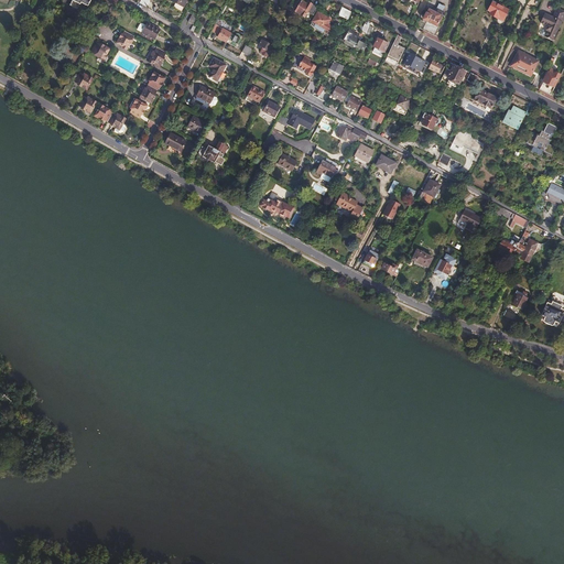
[(72,0),(69,6),(77,10),(78,8),(79,9),(83,3),(87,7),(90,0),(72,0)]
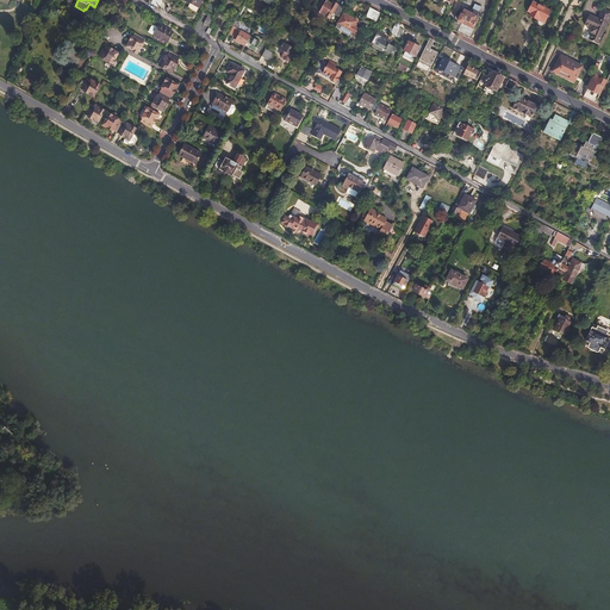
[(319,12),(329,18),(332,12),(338,16),(342,7),(332,1),(331,4),(325,0),(319,12)]
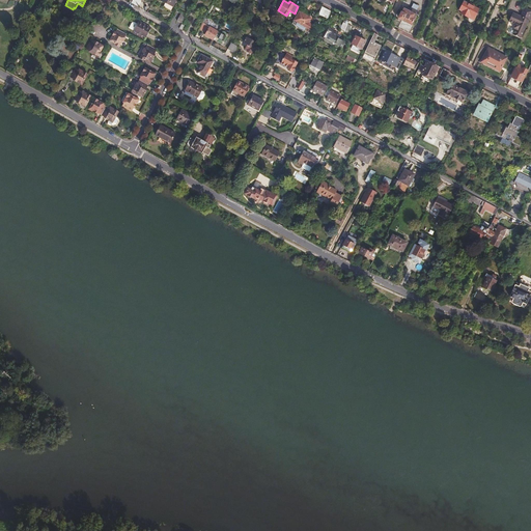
[(469,3),(464,0),(459,8),(462,9),(460,12),(473,19),(478,8),(473,5),(474,4),(470,2),(469,3)]
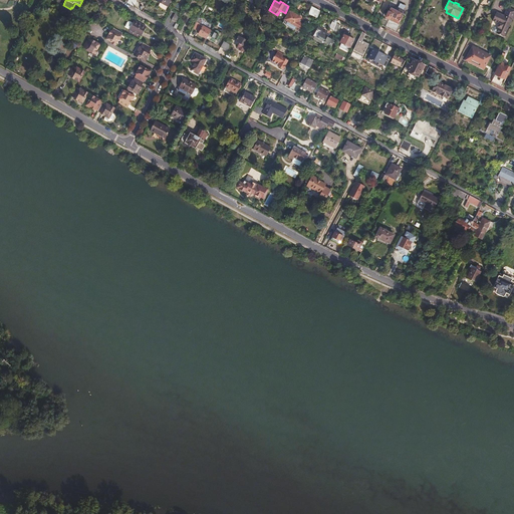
[(398,23),(405,11),(403,10),(405,5),(401,3),(398,9),(395,7),(393,9),(392,8),(390,11),(389,11),(386,17),(398,23)]
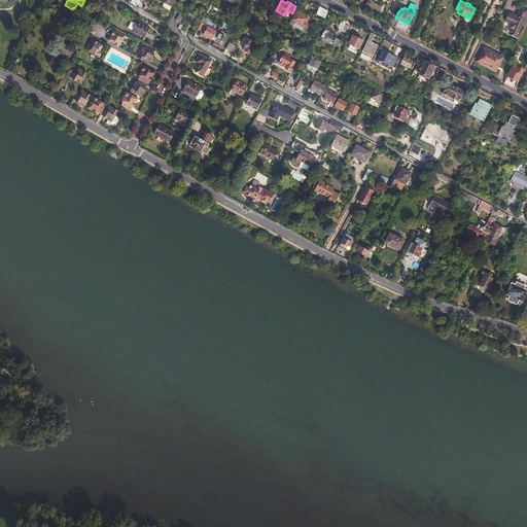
[(324,16),(327,10),(319,6),(316,14),(324,18),(324,16)]
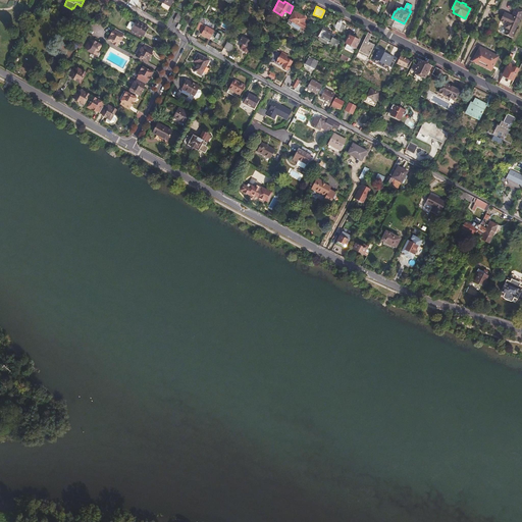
[(499,21),(505,24),(504,28),(506,29),(504,35),(511,39),(521,16),(521,11),(514,7),(511,15),(503,12),(499,21)]
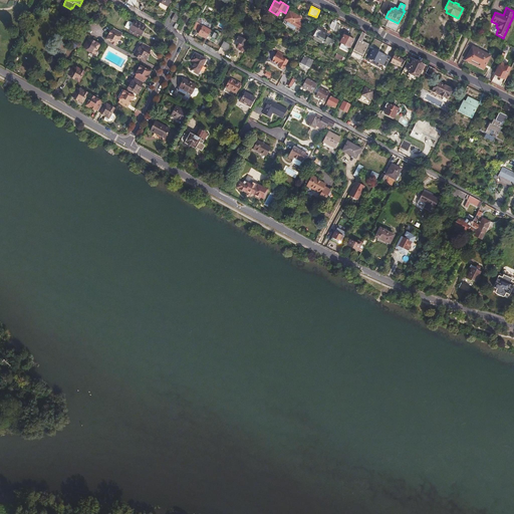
[(291,24),(290,26),(300,32),(304,25),(298,22),(300,17),(289,11),(282,22),(286,24),(287,22),(291,24)]
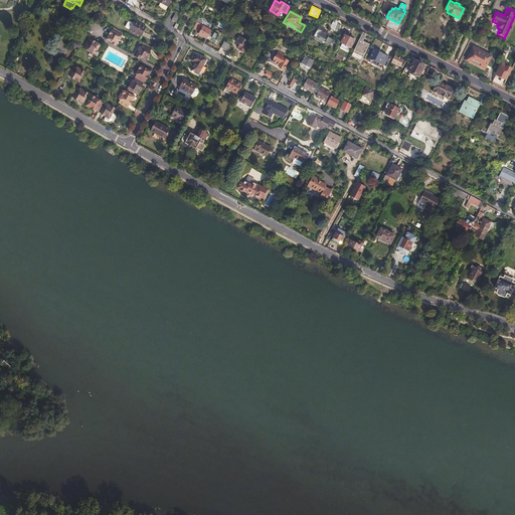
[(146,26),(133,20),(132,22),(129,29),(128,29),(141,35),(146,26)]
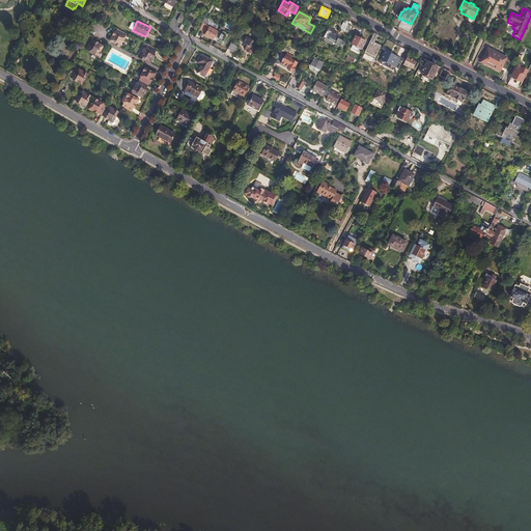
[(207,27),(202,24),(199,29),(204,32),(207,27)]
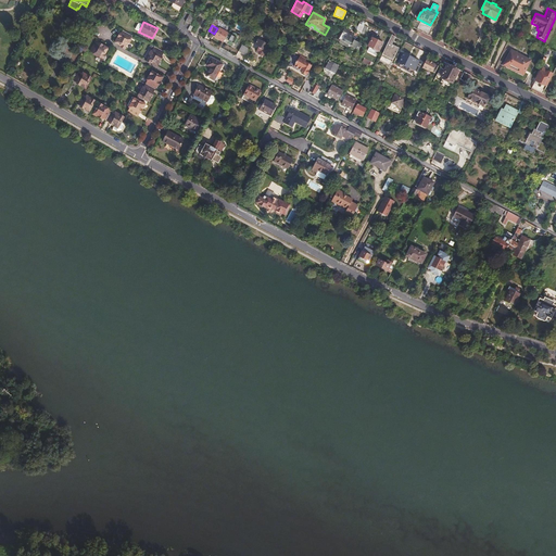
[(223,41),(227,34),(219,28),(215,37),(223,41)]
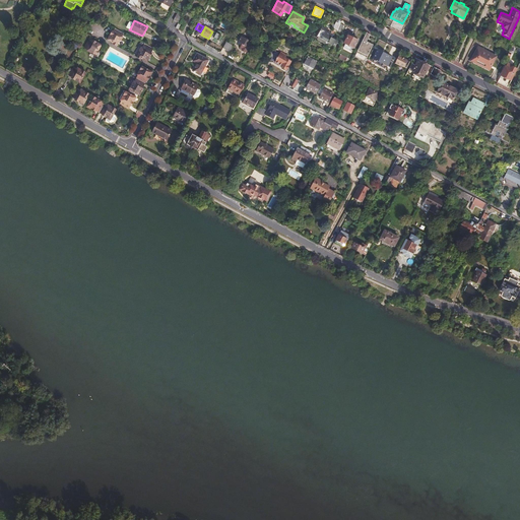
[(328,29),(322,26),(317,36),(327,41),(330,34),(327,33),(328,29)]
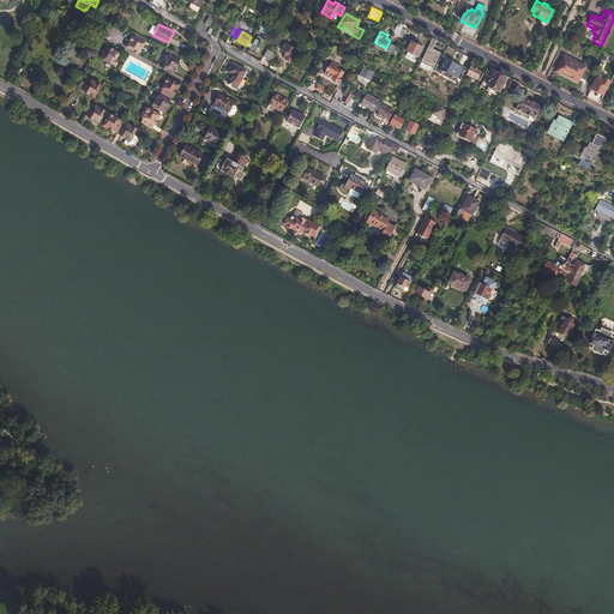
[(136,34),(127,48),(138,53),(146,40),(136,34)]
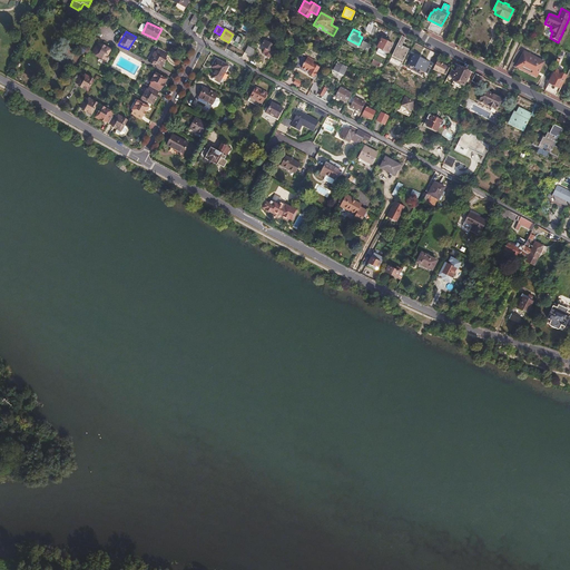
[(238,38),(233,35),(228,42),(234,46),(238,38)]
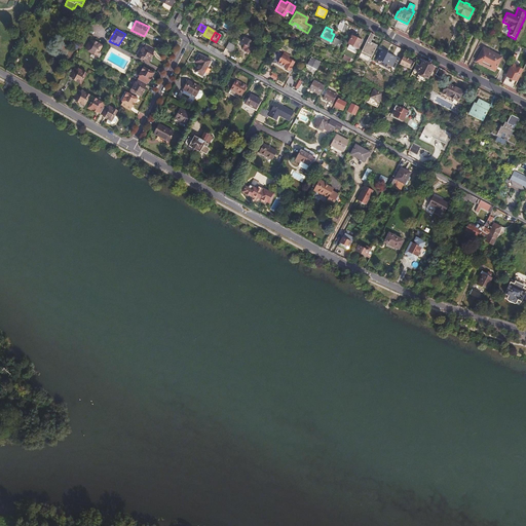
[(371,41),(374,34),(370,33),(358,57),(368,63),(377,44),(371,41)]
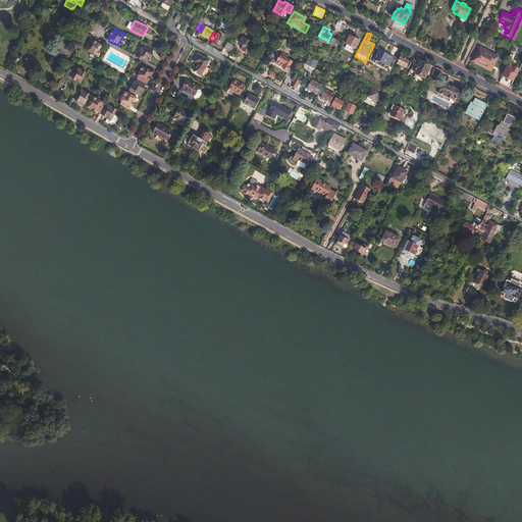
[(252,43),(253,44),(254,43),(253,42),(255,39),(248,35),(246,39),(243,37),(238,46),(247,51),(252,43)]
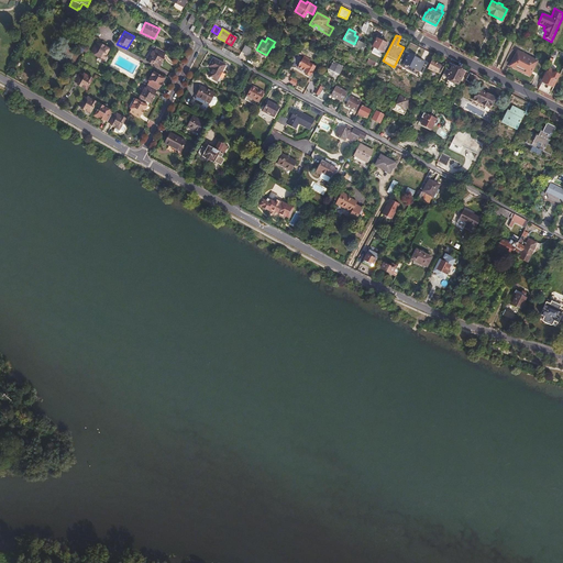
[(384,42),(376,37),(372,47),(383,53),(388,44),(387,43),(385,41),(384,42)]
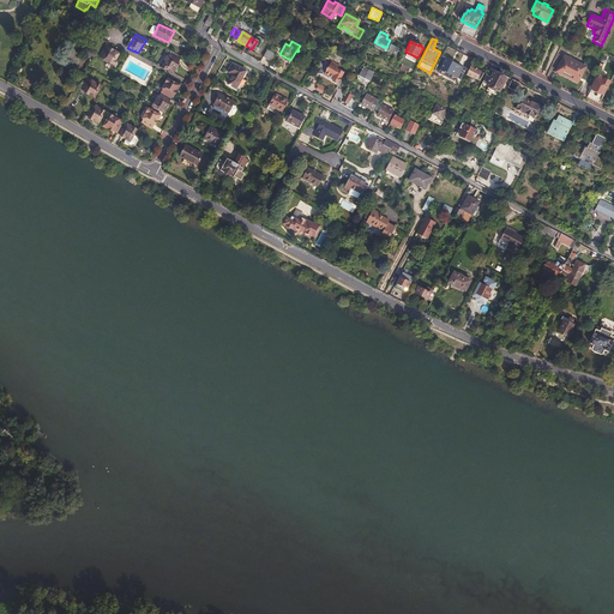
[(277,50),(269,46),(265,53),(272,56),(277,50)]
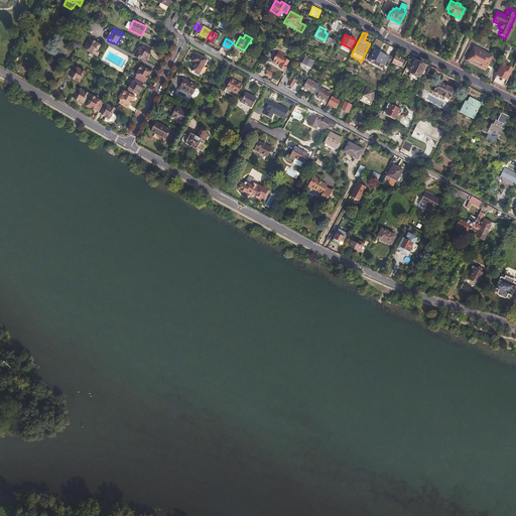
[(100,45),(89,39),(84,48),(95,54),(100,45)]
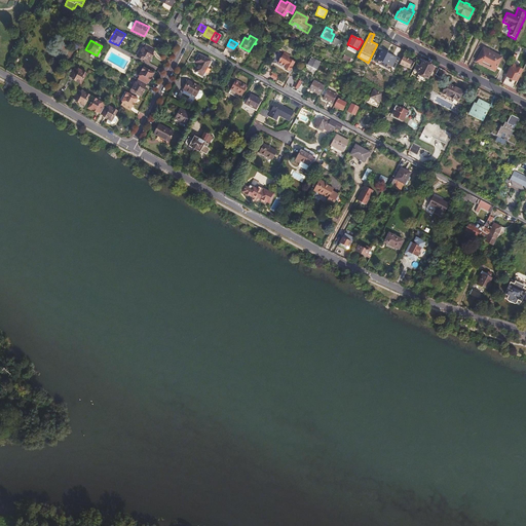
[(148,63),(155,48),(146,44),(139,58),(148,63)]
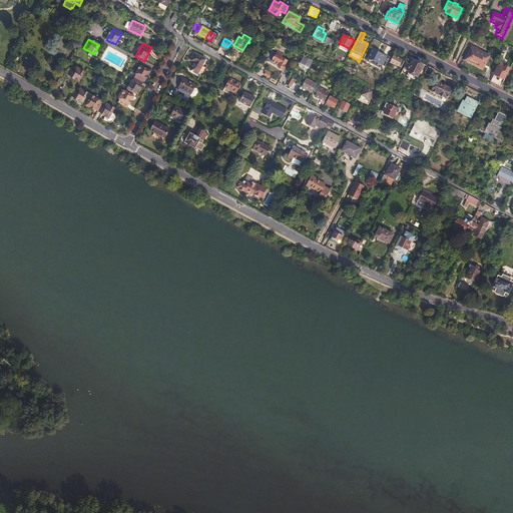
[(477,47),(476,49),(471,47),(467,55),(471,57),(470,61),(479,65),(481,62),(484,64),(488,56),(485,54),(486,52),(477,47)]
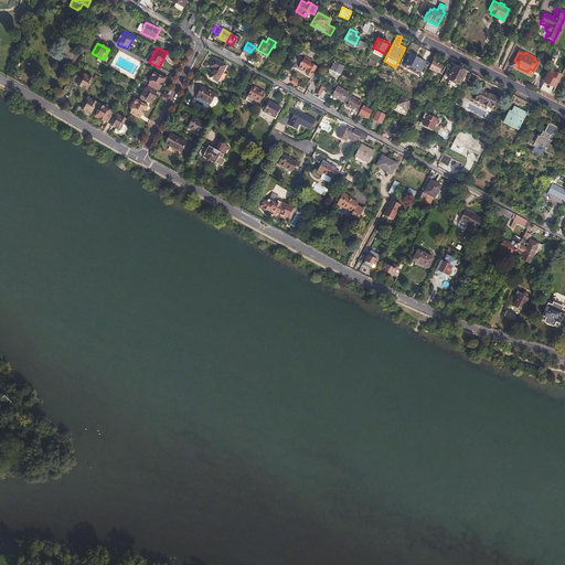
[(425,62),(409,54),(405,63),(420,71),(425,62)]
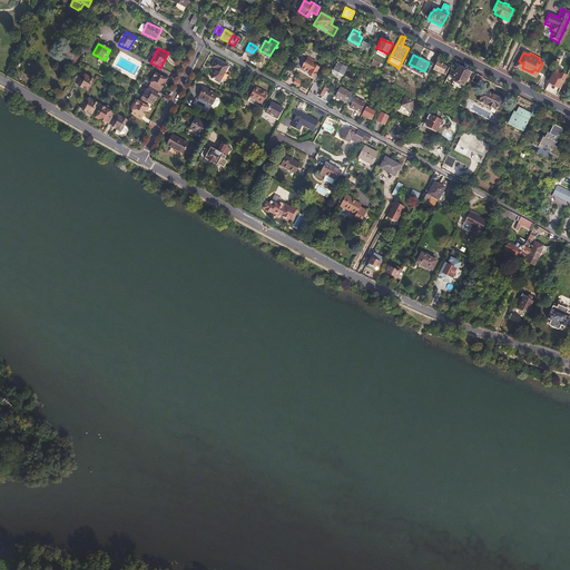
[(308,71),(314,60),(308,57),(302,68),(308,71)]
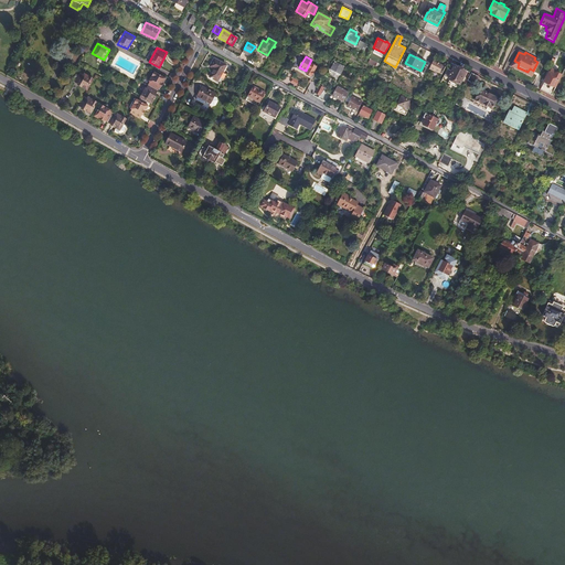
[(226,64),(214,57),(210,65),(213,66),(209,76),(210,76),(210,77),(212,78),(212,77),(217,81),(226,64)]
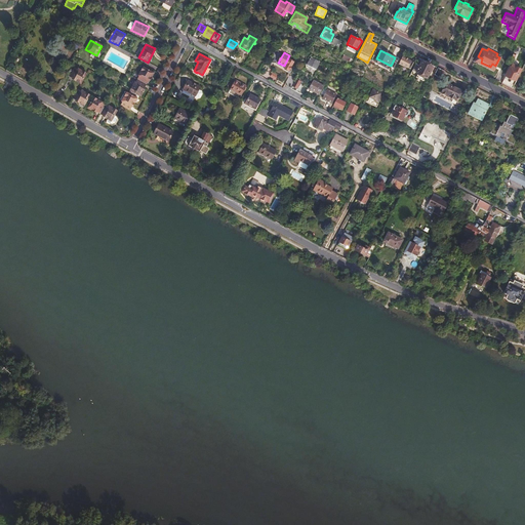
[(291,56),(289,55),(284,66),(285,67),(284,68),(289,71),(291,67),(295,68),(296,66),(292,63),(293,62),(291,61),(291,58),(290,58),(291,56)]
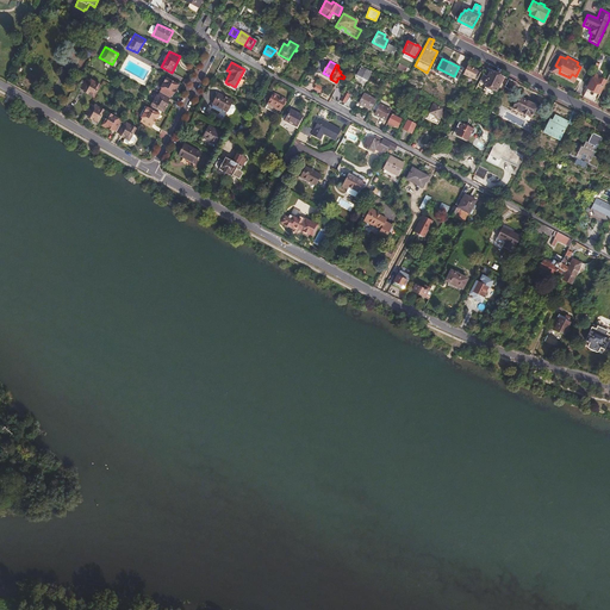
[(480,72),(467,64),(462,73),(468,76),(468,75),(473,78),(473,76),(477,78),(480,72)]
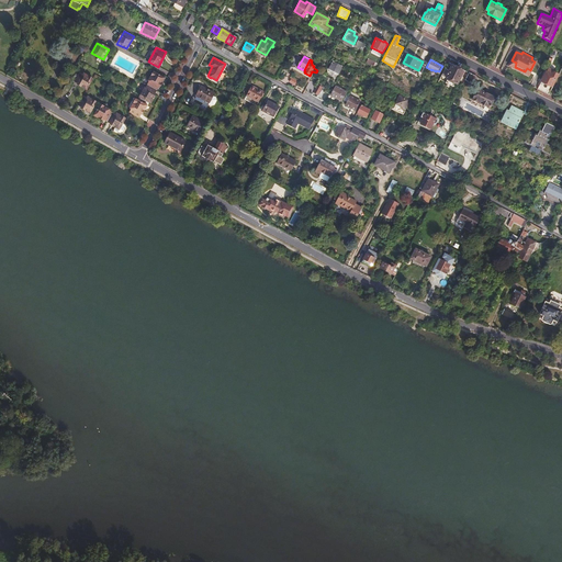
[(341,66),(333,60),(328,69),(337,75),(341,66)]
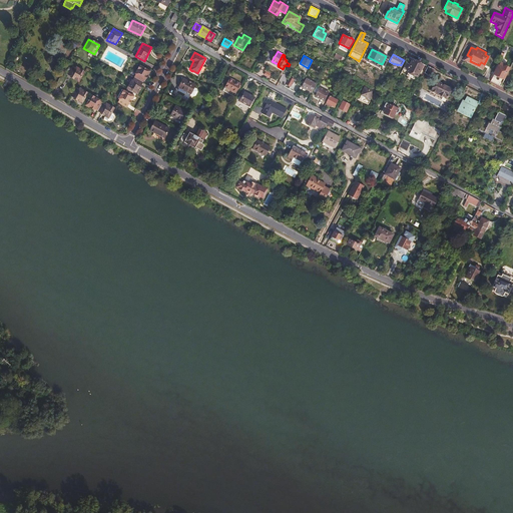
[(406,62),(403,68),(416,75),(422,65),(412,60),(410,64),(406,62)]
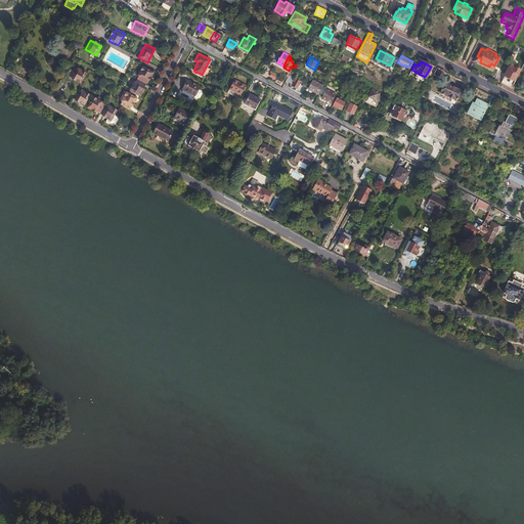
[(500,83),(515,90),(523,71),(516,68),(516,67),(512,63),(510,67),(509,67),(500,83)]
